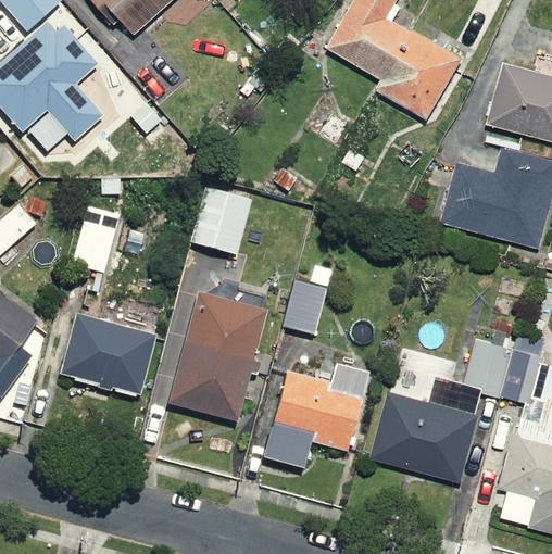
[(104,8),(129,35),(167,0),(73,0),(91,20),(104,8)]
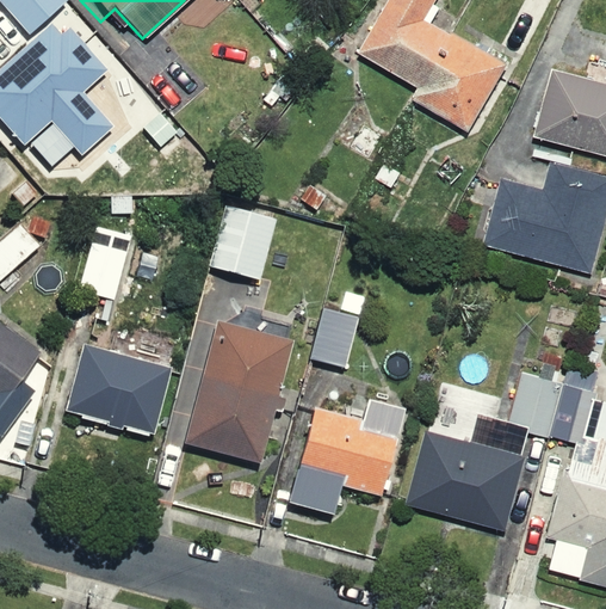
[(408,98),(471,133),(511,60),(433,17),(441,0),(383,0),(357,49),(416,82),(408,98)]
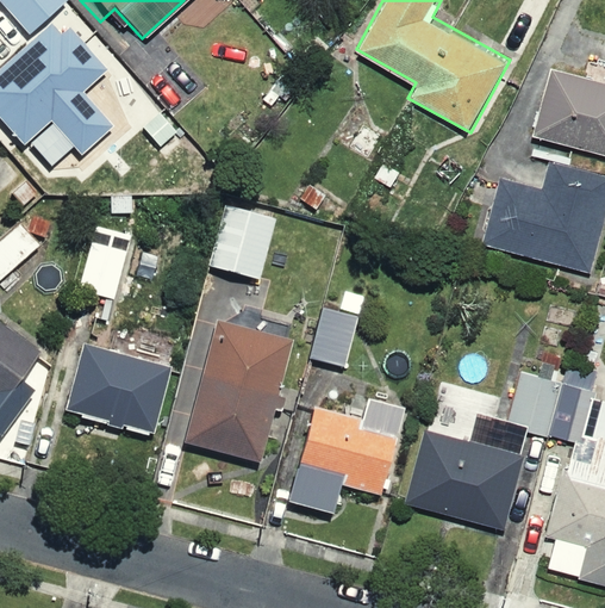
[(105,61),(61,13),(0,69),(0,119),(19,141),(105,61)]
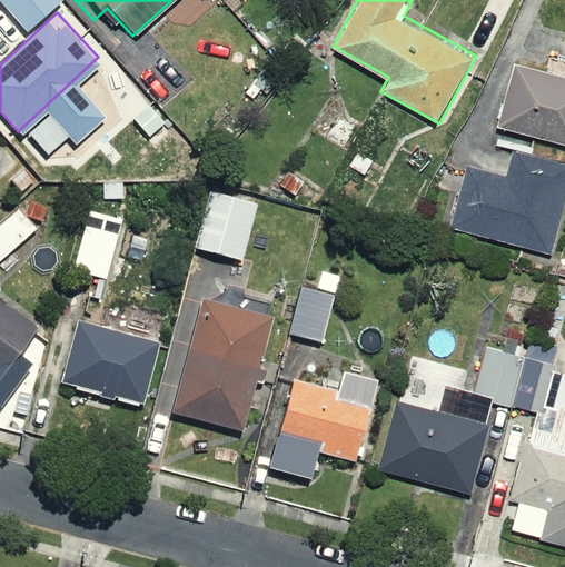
[(564,78),(511,63),(489,142),(513,149),(533,155),(536,141),(564,149),(564,78)]
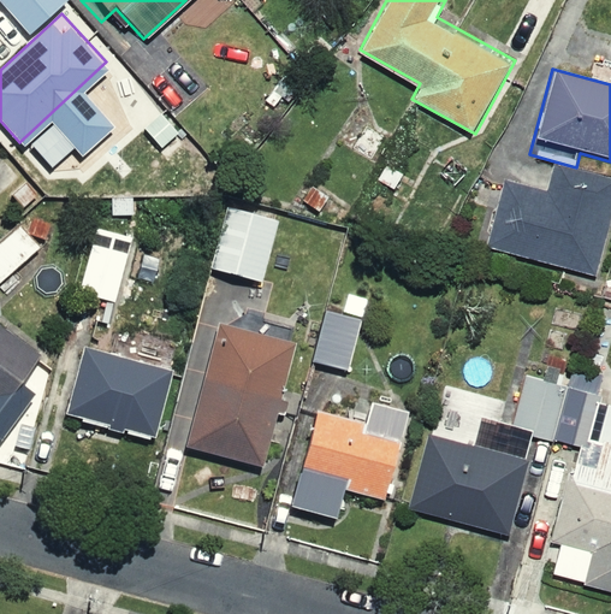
[(610,179),(555,161),(545,189),(508,176),(486,241),(587,275),(610,201),(610,179)]
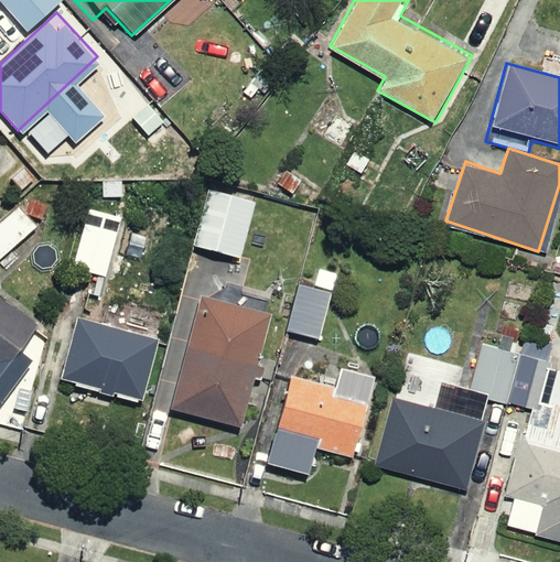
[(243,260),(255,202),(212,192),(200,250),(243,260)]
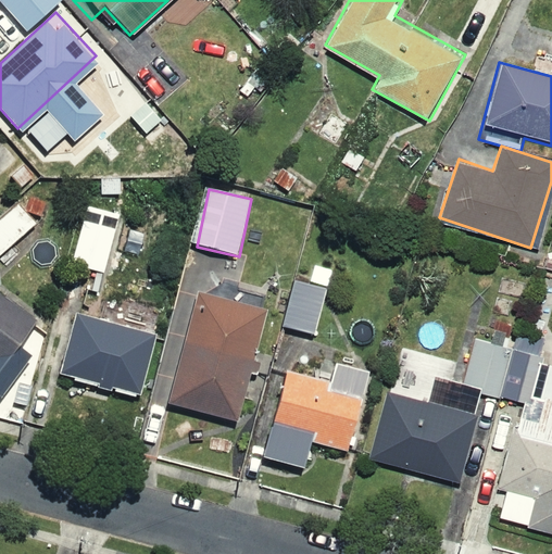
[(0,252),(36,221),(15,198),(0,212),(0,252)]
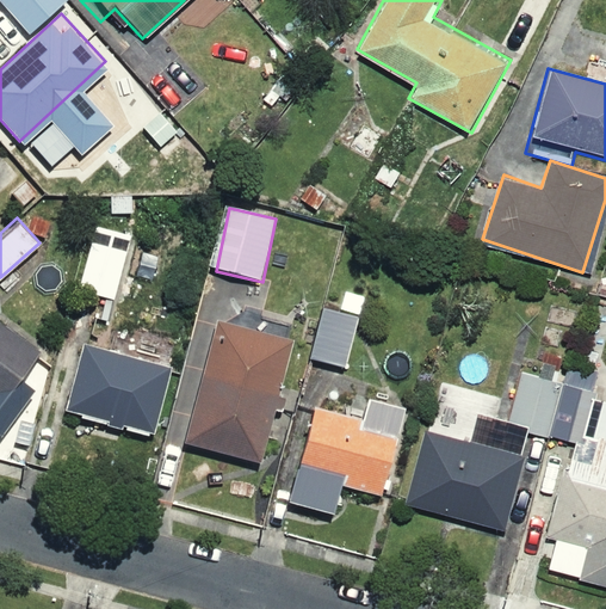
[(117,299),(130,241),(90,233),(76,289),(117,299)]
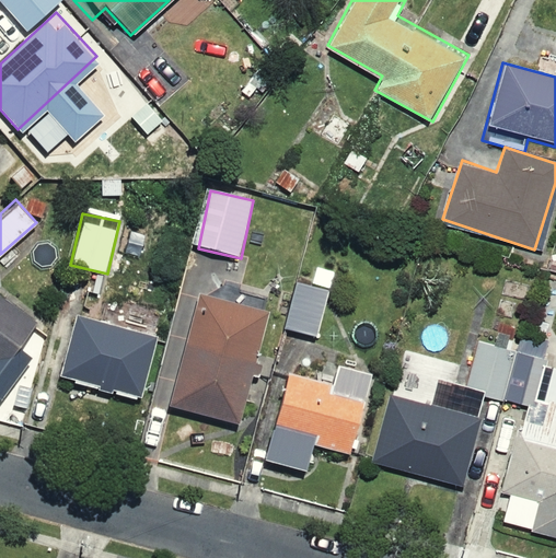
[(331,289),(291,280),(279,329),(319,338),(331,289)]
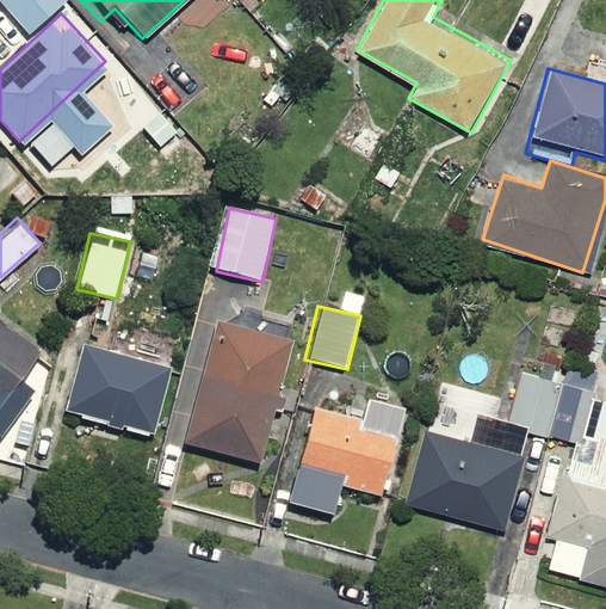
[(284,336),(208,317),(178,442),(254,460),(284,336)]
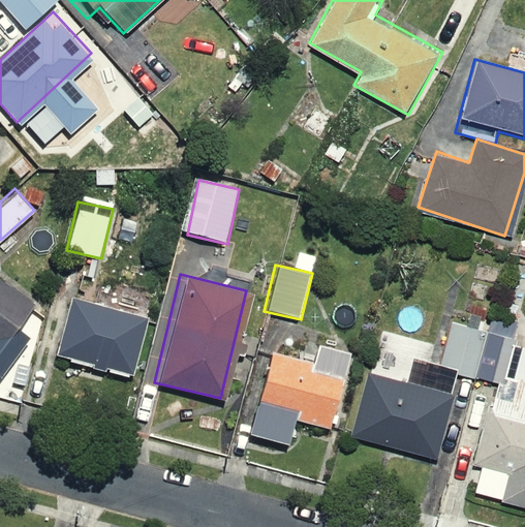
[(0,351),(36,301),(0,275),(0,351)]
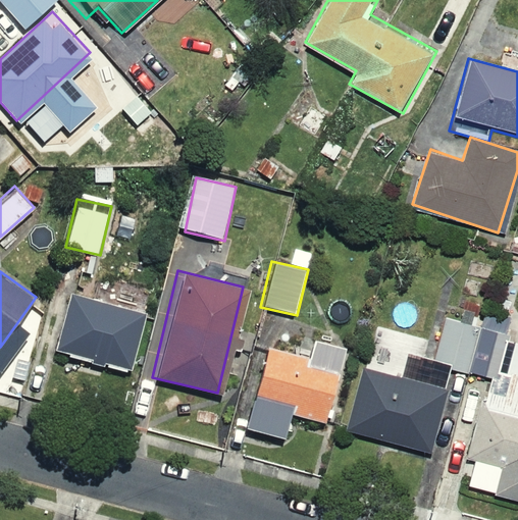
[(148,314),(67,293),(51,354),(132,375),(148,314)]
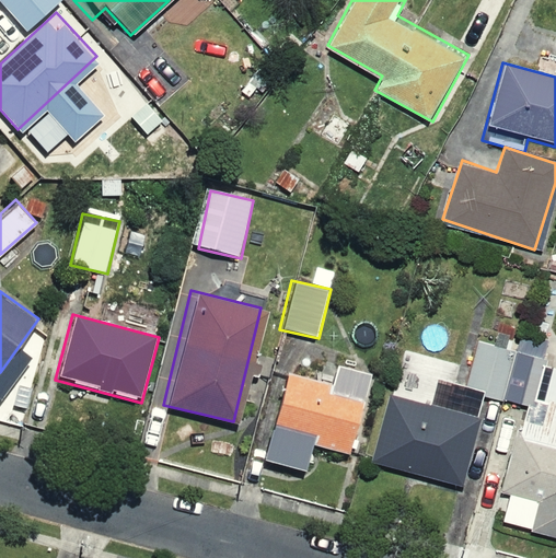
[(484,344),(472,388),(491,394),(490,398),(510,404),(523,355),(484,344)]
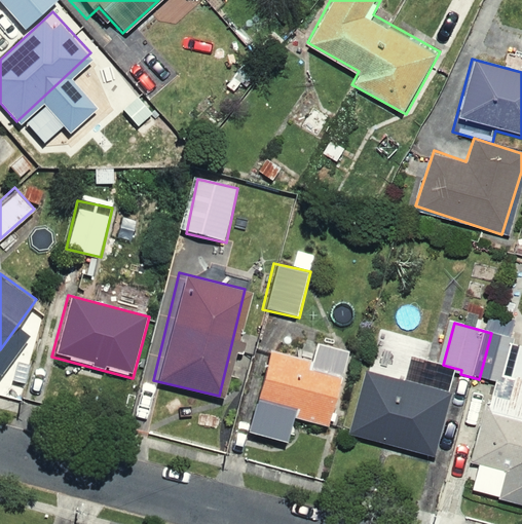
[(521,346),(518,345),(519,340),(491,333),(479,379),(500,384),(494,405),(491,404),(475,464),(484,466),(478,491),(506,499),(505,501),(521,506),(521,346)]
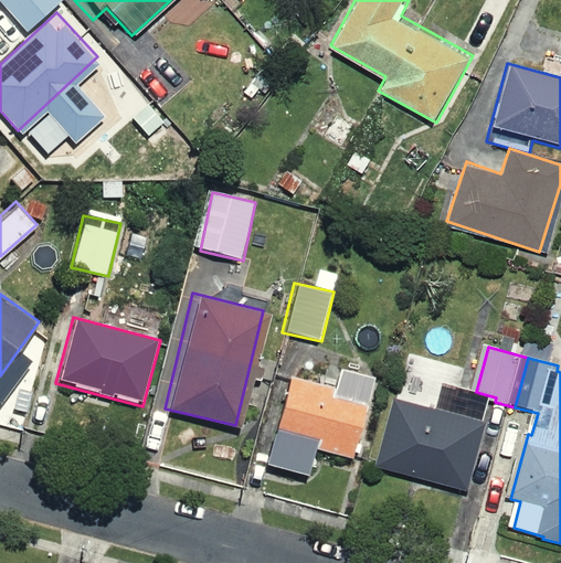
[(360,457),(378,375),(342,368),(338,388),(281,375),(261,470),(309,480),(316,448),(360,457)]
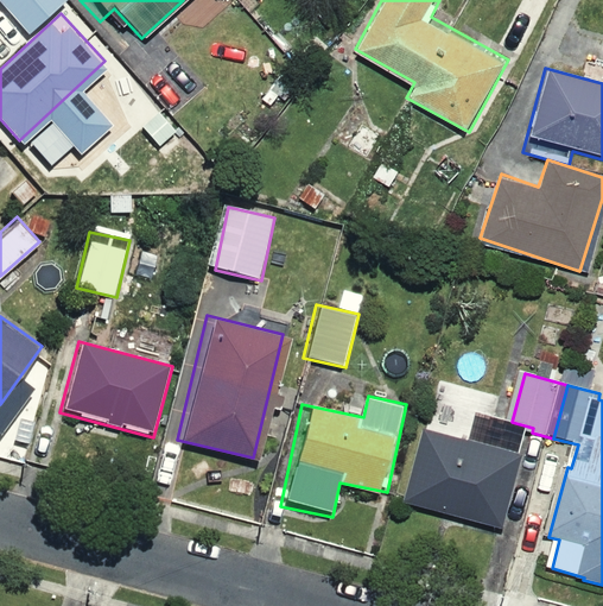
[(506,530),(532,433),(533,428),(512,422),(481,414),(474,442),(427,430),(407,504),(506,530)]
